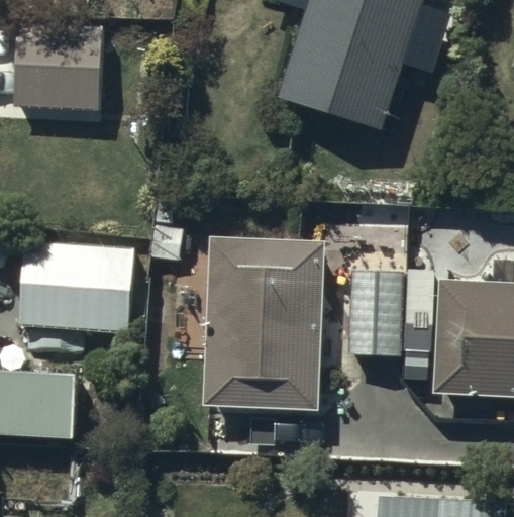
[(423,0),(308,0),(277,96),(381,130),(423,0)]
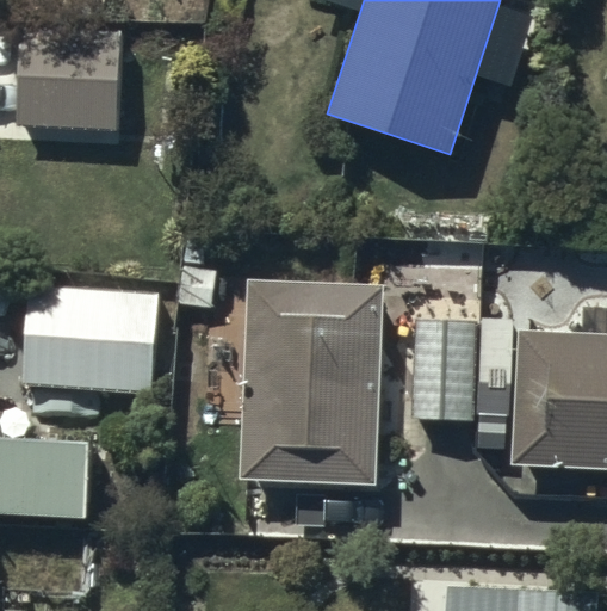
[(119,34),(20,29),(16,125),(116,129),(119,34)]
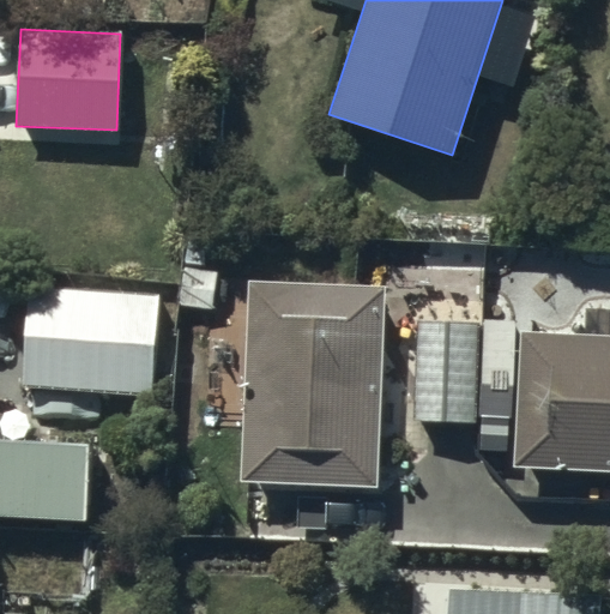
[(386,287),(248,281),(240,482),(378,488),(386,287)]
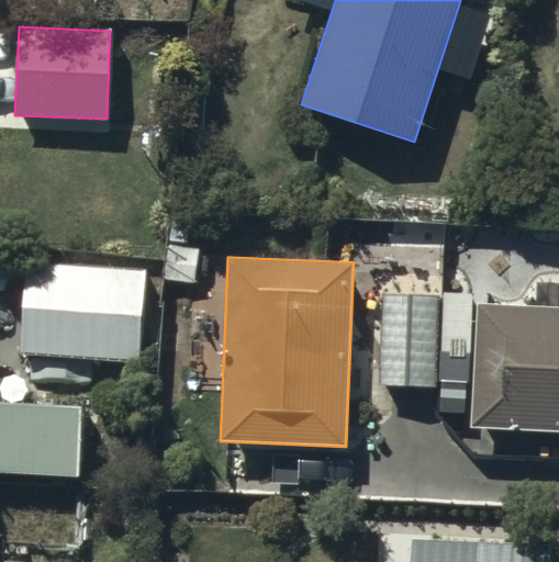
[(144,270),(24,262),(21,356),(141,360),(144,270)]
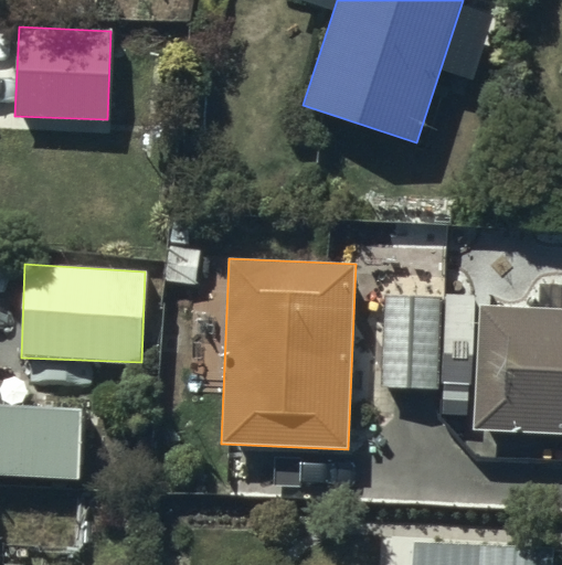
[(561,285),(542,285),(542,308),(478,305),(473,430),(561,434),(561,285)]
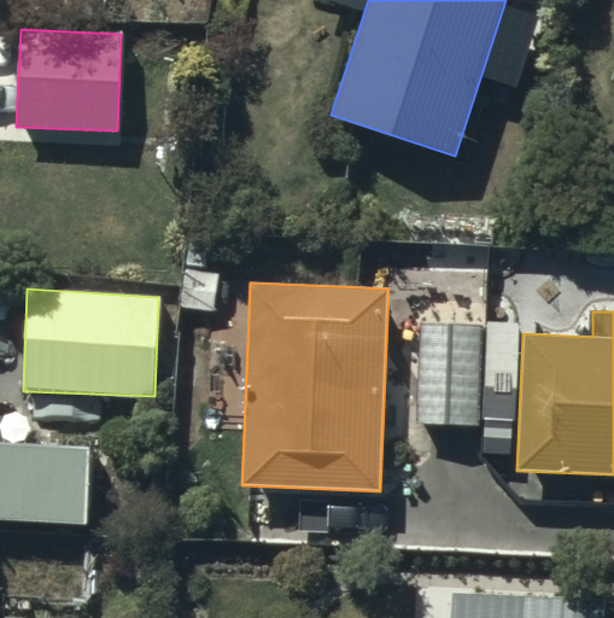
[(480,325),(416,322),(413,423),(478,425),(480,325)]
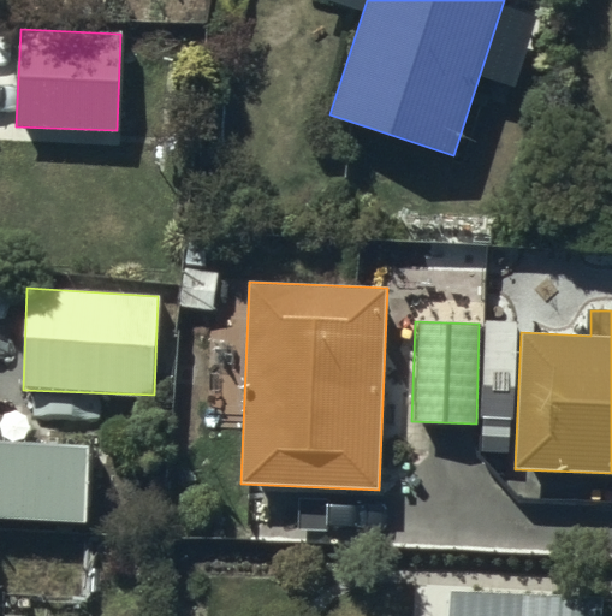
[(600,615),(601,599),(449,593),(447,615),(600,615)]
